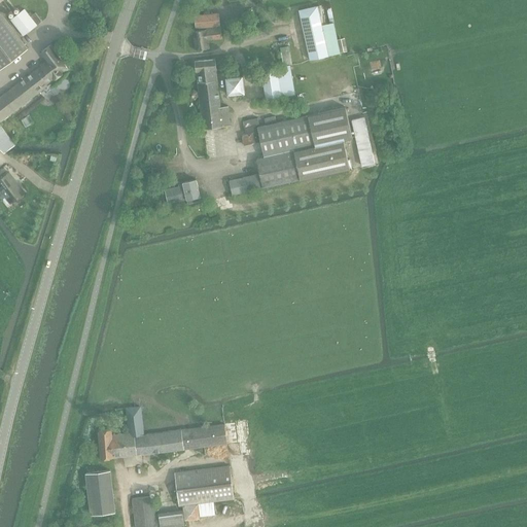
[(328,56),(322,25),(317,5),(299,9),(310,60),(328,56)]
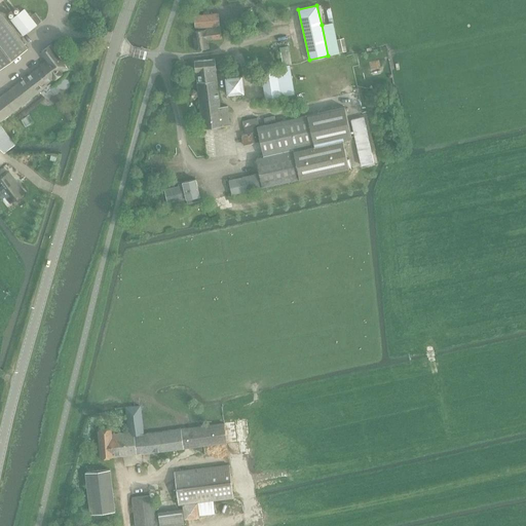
[(24,36),(37,26),(42,22),(35,12),(30,16),(25,9),(11,20),(24,36)]
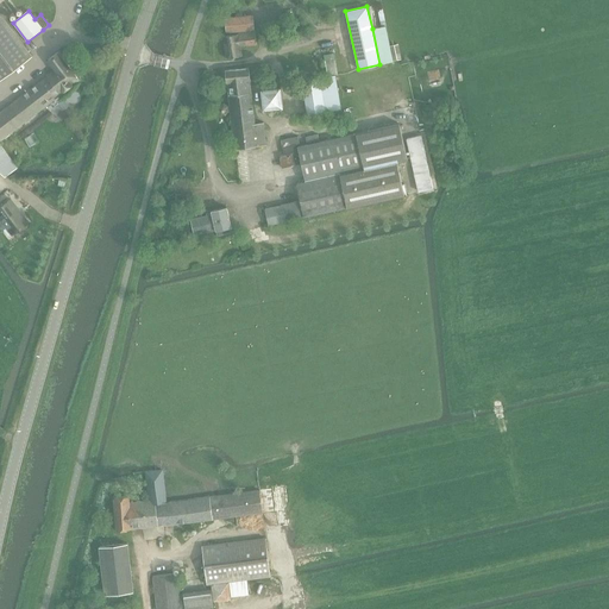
[(0,12),(0,80),(32,56),(0,13),(0,12)]
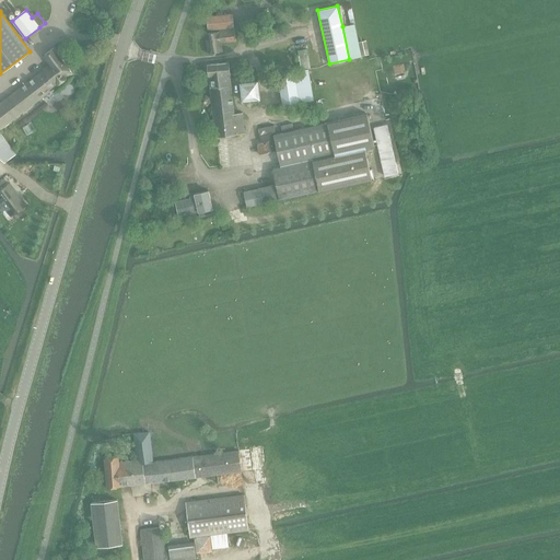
[(233,27),(232,14),(207,16),(208,31),(233,27)]
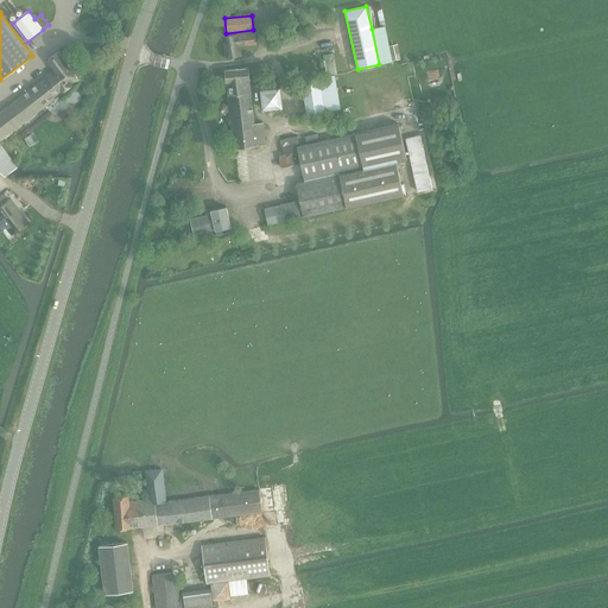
[(372,29),(379,64),(392,61),(385,26),(372,29)]
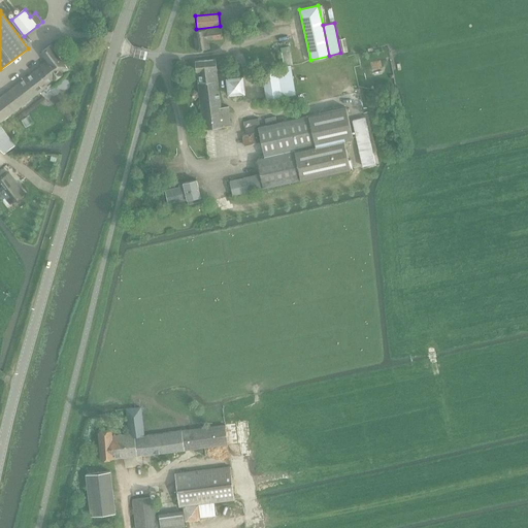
[(208,41),(222,39),(221,27),(205,29),(205,30),(193,32),(195,51),(209,48),(208,41)]
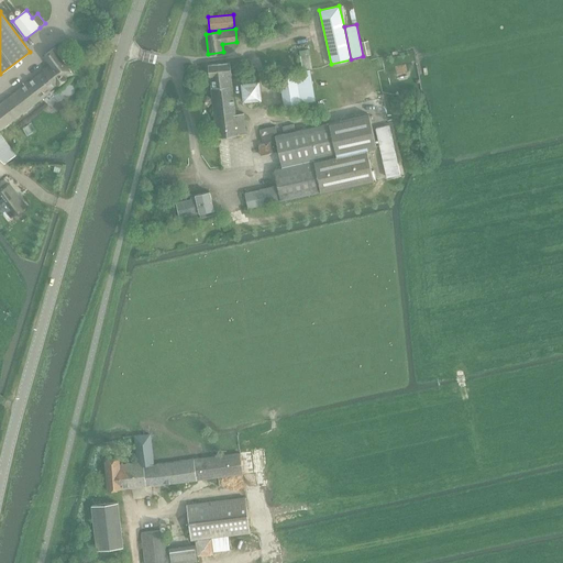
[(367,41),(361,43),(363,56),(371,55),(367,41)]
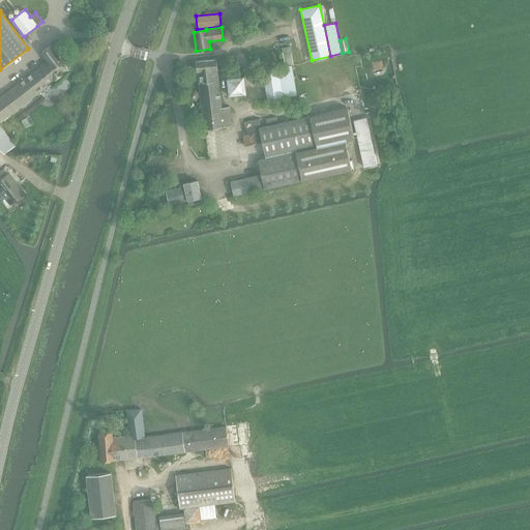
[(41,66),(0,97),(0,121),(68,69),(51,46),(42,52),(49,60),(40,65),(41,66)]
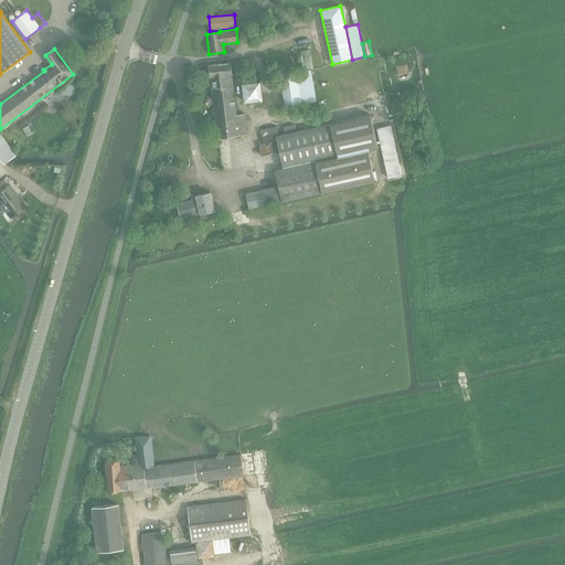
[(219,137),(247,134),(245,113),(236,114),(231,63),(210,65),(211,76),(212,76),(213,87),(212,88),(219,137)]
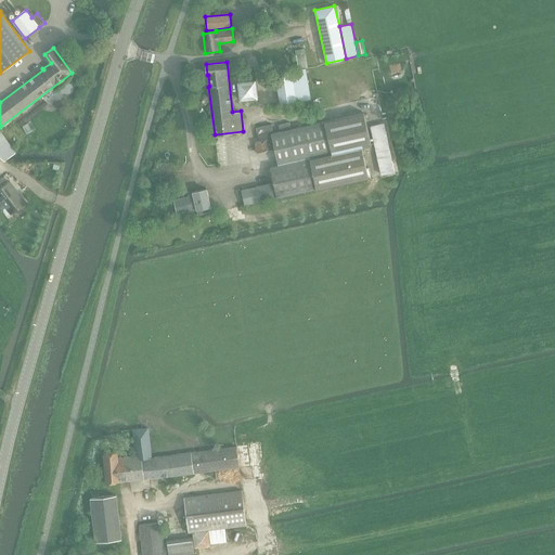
[(311,98),(306,68),(274,74),(280,103),(311,98)]
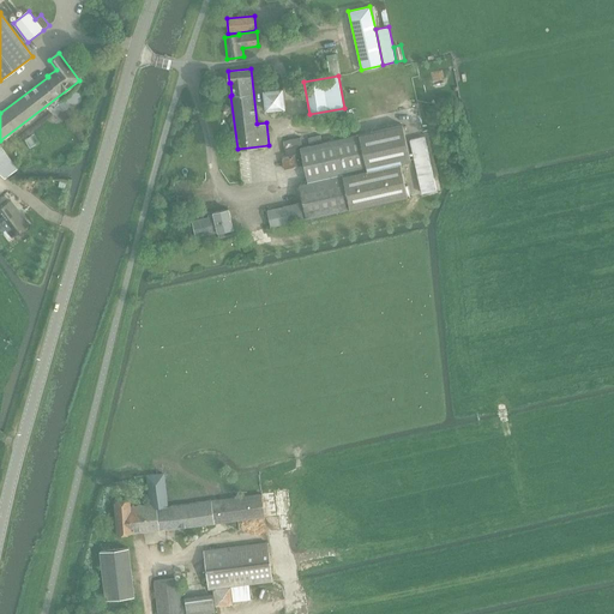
[(286,109),(283,88),(263,90),(265,112),(286,109)]
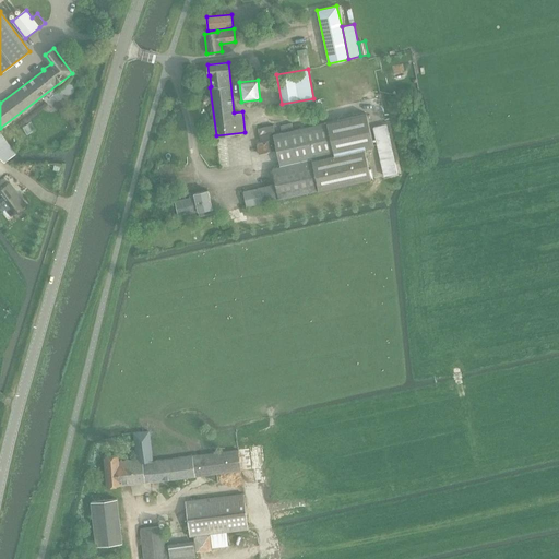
[(206,106),(210,103),(209,98),(205,96),(201,96),(199,99),(199,104),(202,106),(206,106)]
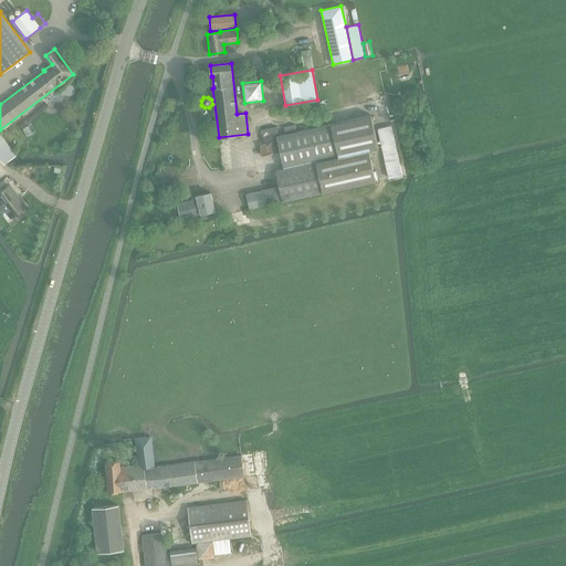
[(371,101),(377,128),(378,128),(389,177),(402,175),(385,98),(371,101)]
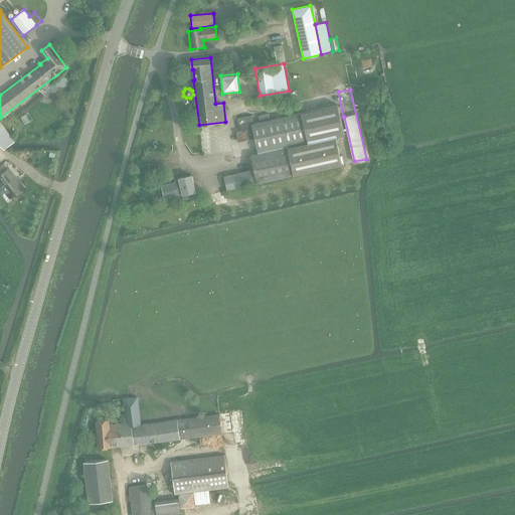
[(251,124),(256,149),(259,153),(250,155),(253,170),(224,176),(227,190),(341,164),(335,137),(344,135),(338,105),(251,124)]
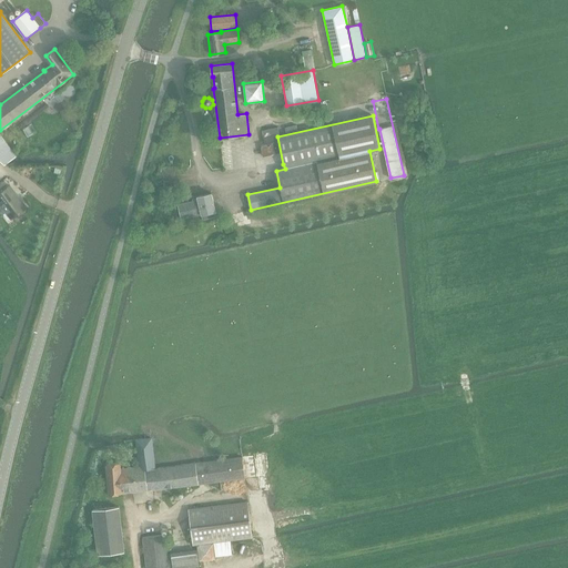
[(286,134),(297,132),(296,125),(284,128),(286,134)]
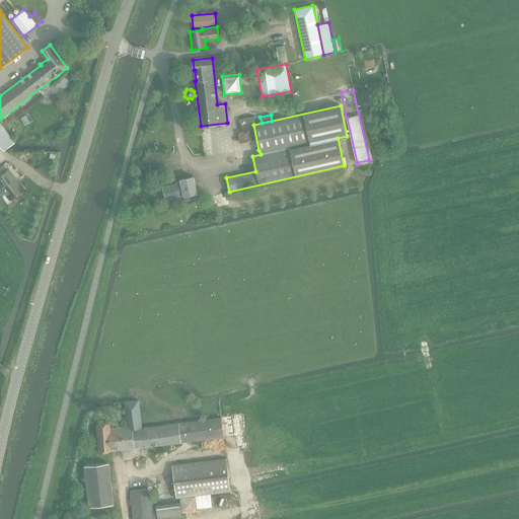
[(256,140),(252,123),(255,123),(254,117),(239,120),(242,132),(238,133),(240,143),(256,140)]
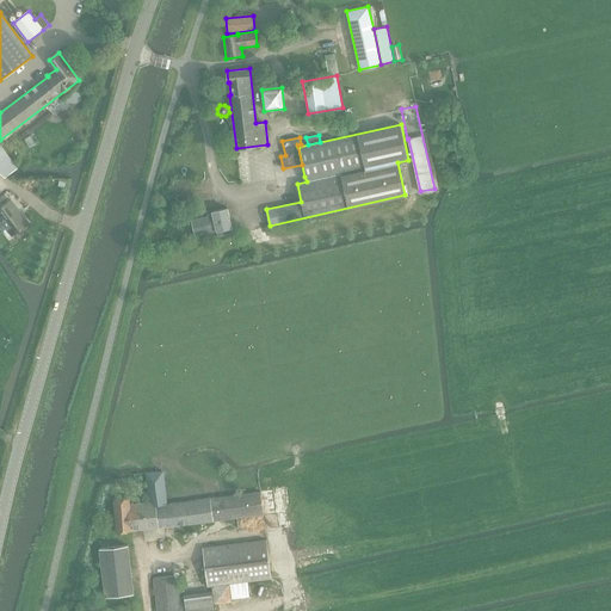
[(0,144),(0,173),(5,178),(17,168),(0,144)]
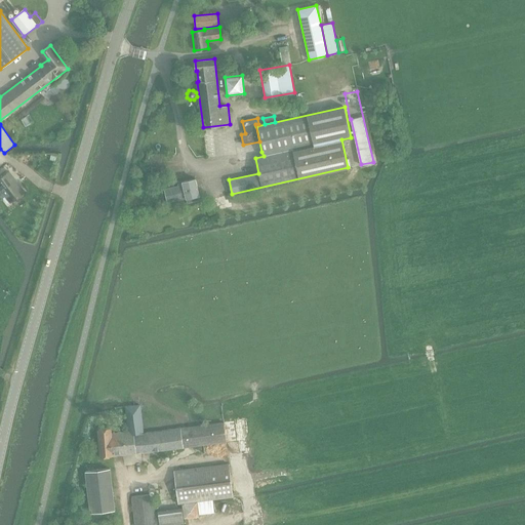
[(149,155),(149,162),(151,162),(151,173),(162,173),(161,155),(149,155)]
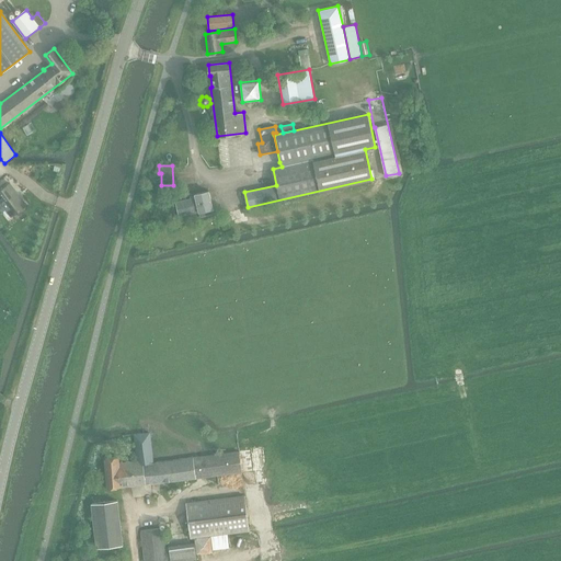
[(26,204),(16,192),(10,182),(0,190),(0,198),(12,215),(26,204)]
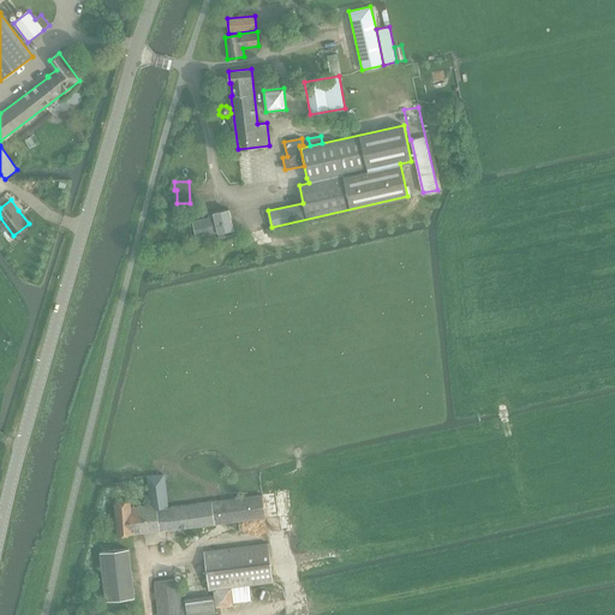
[(221,239),(236,236),(230,210),(215,213),(216,216),(193,221),(197,237),(220,232),(221,239)]
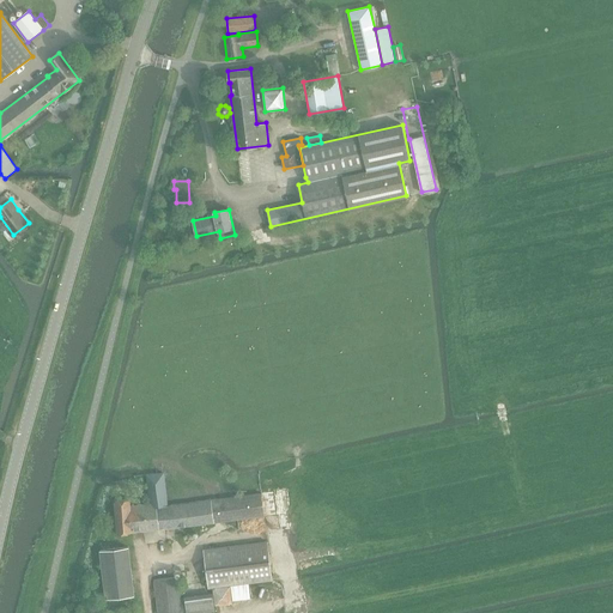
[(119,534),(263,516),(261,493),(168,505),(163,472),(147,474),(151,504),(131,507),(129,499),(116,501),(119,534)]
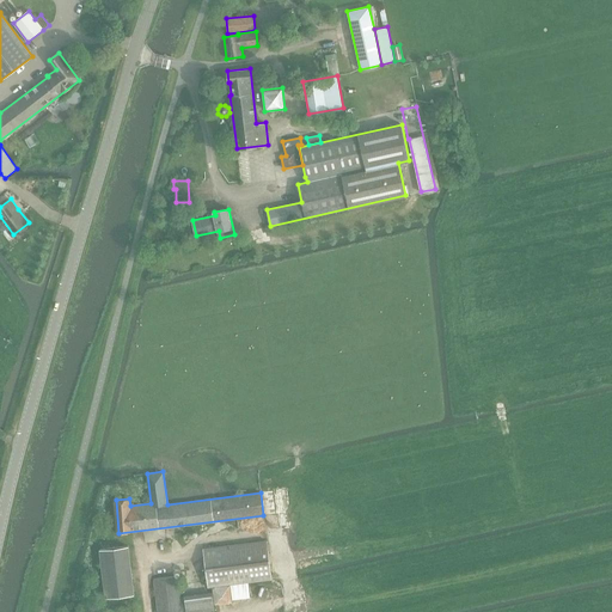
[(271,579),(267,540),(203,549),(207,587),(271,579)]
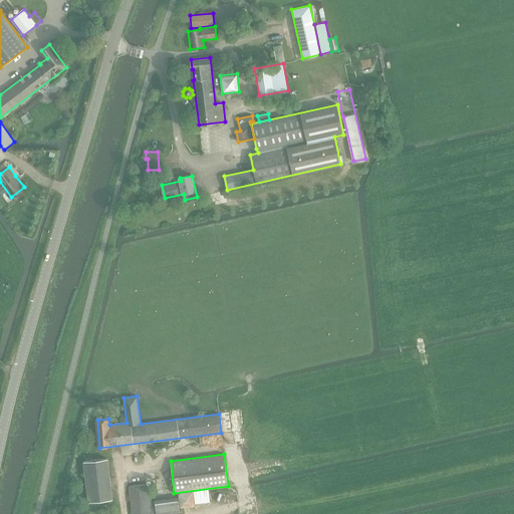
[(89,501),(114,498),(109,458),(84,461),(89,501)]
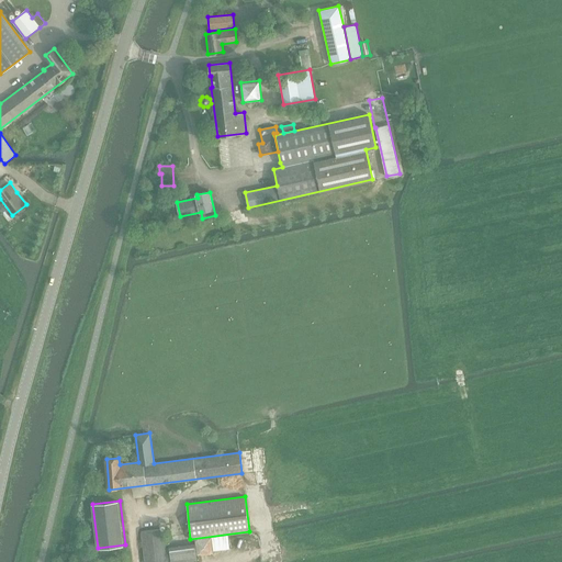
[(146,561),(168,561),(165,529),(143,531),(146,561)]
